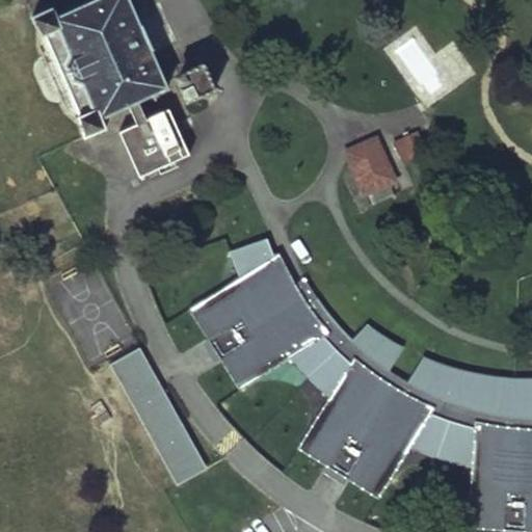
[(53,6),(31,17),(41,35),(57,28),(70,55),(64,63),(72,80),(81,82),(92,108),(76,114),(83,135),(105,126),(101,114),(127,104),(134,121),(117,128),(136,175),(185,154),(166,109),(144,117),(138,100),(167,87),(129,0),(90,0),(57,15),(53,6)]
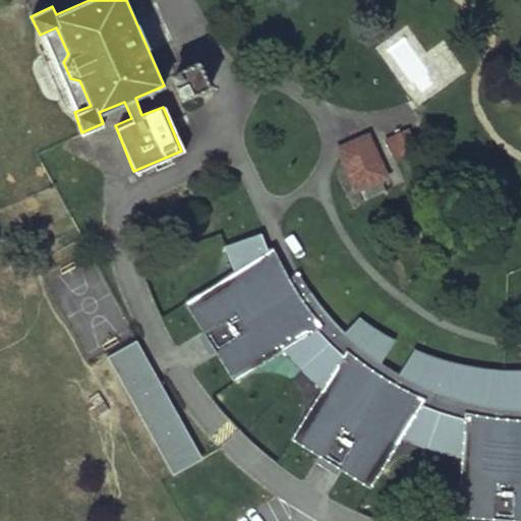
[(176,70),(173,77),(181,98),(210,87),(199,61),(176,70)]
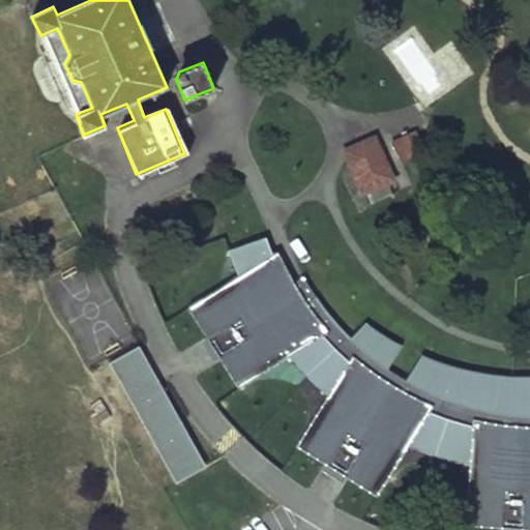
[(415,130),(410,133),(419,153),(424,151),(415,130)]
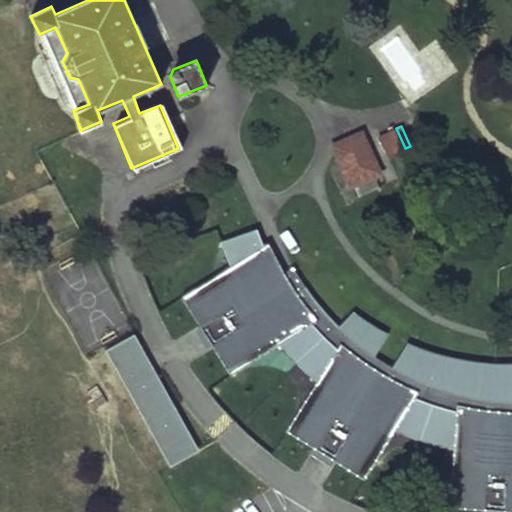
[(390,156),(405,148),(396,128),(381,136),(390,156)]
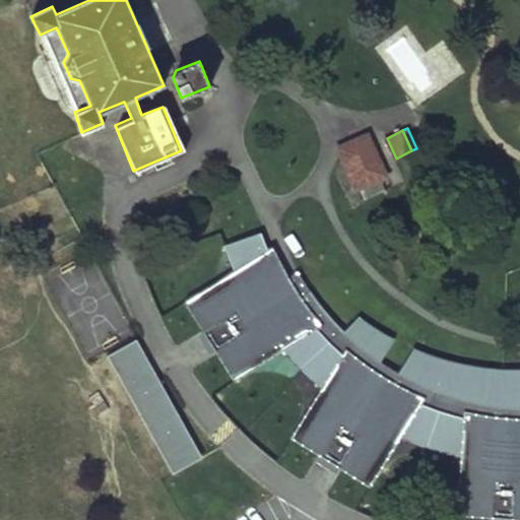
[(368,137),(338,149),(353,188),(358,186),(384,176),(368,137)]
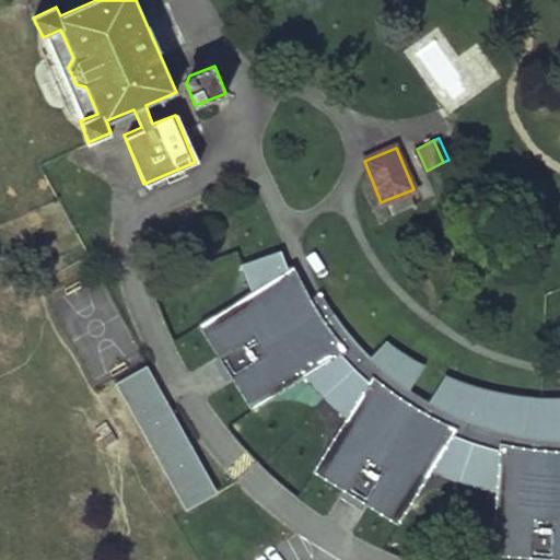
[(419,203),(413,189),(385,200),(392,214),(419,203)]
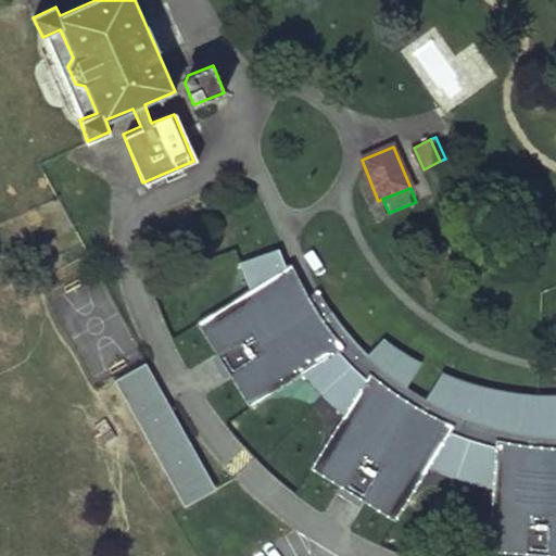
[(286,266),(279,249),(240,263),(250,289),(257,300),(204,335),(243,397),(297,364),(304,374),(311,382),(323,395),(338,409),(344,414),(354,422),(321,475),(386,515),(417,462),(429,467),(443,474),(459,479),(479,484),(492,488),(504,491),(500,552),(555,555),(555,394),(546,395),(520,393),(493,389),(467,381),(442,373),(427,397),(407,387),(422,363),(404,352),(383,338),(368,354),(355,340),(343,326),(330,310),(318,291),(308,297),(298,275),(291,278),(286,266)]
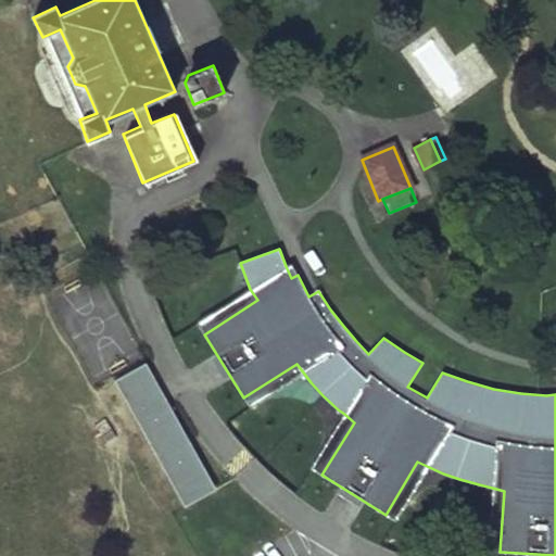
[(291,278),(298,275),(291,263),(286,266),(291,278)]
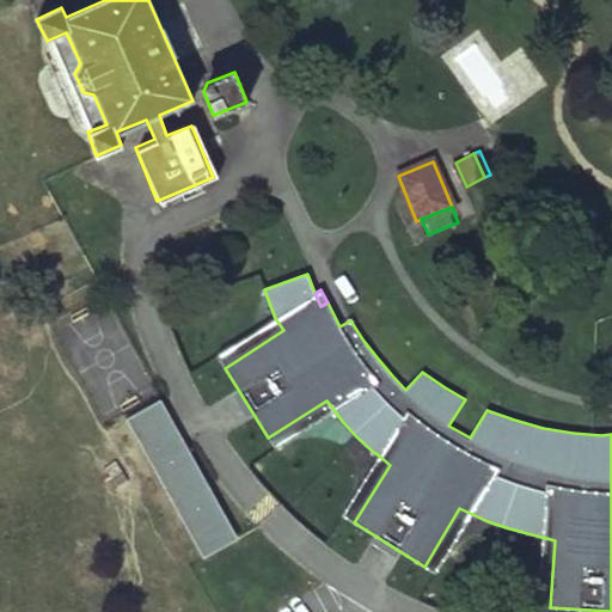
[(283,330),(275,318),(216,355),(225,368),(283,330)]
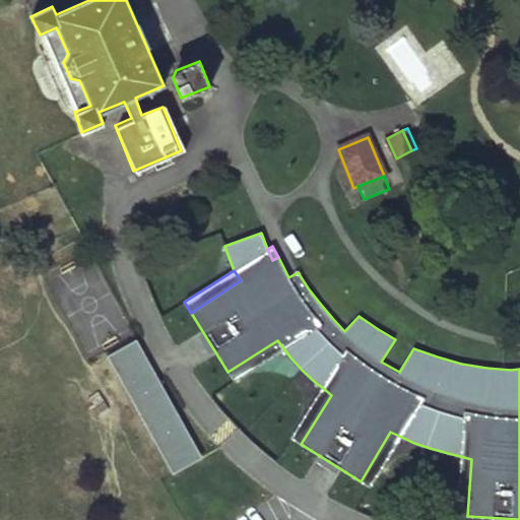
[(107,355),(112,365),(124,358),(141,388),(153,382),(197,460),(202,457),(137,339),(107,355)]
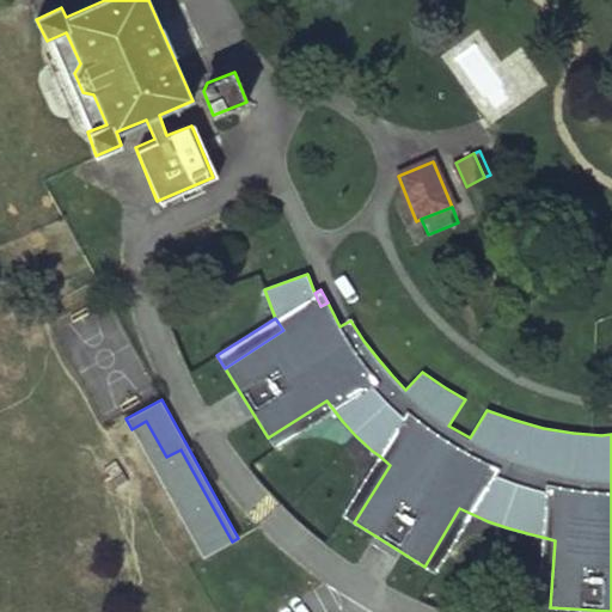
[(326,401),(268,438),(275,448),(335,411),(326,401)]
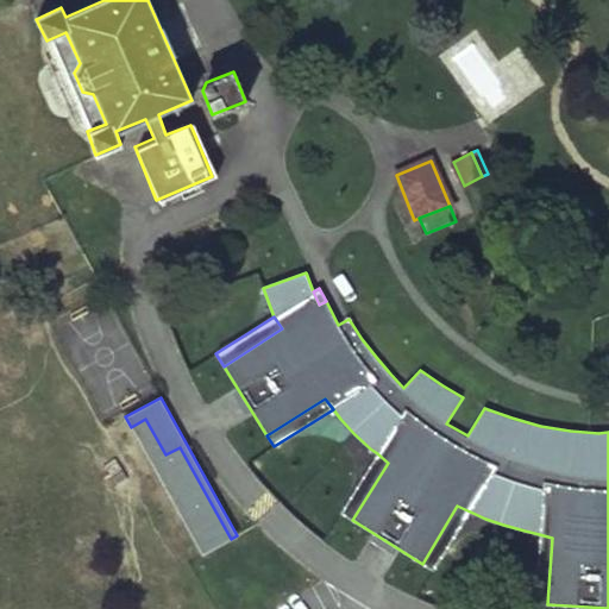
[(145,419),(131,427),(202,554),(231,539),(180,447),(165,454),(145,419)]
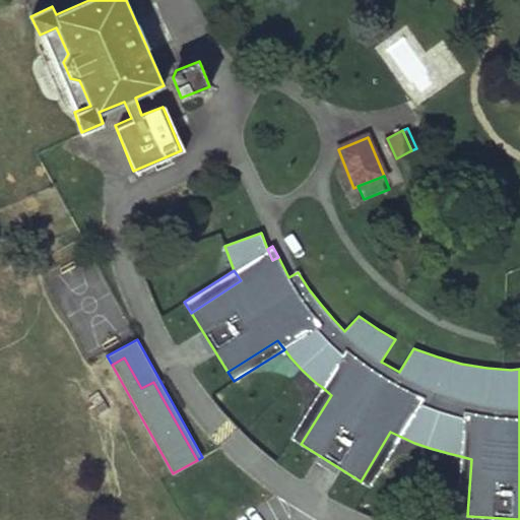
[(301,444),(331,395),(322,387),(290,438),(301,444)]
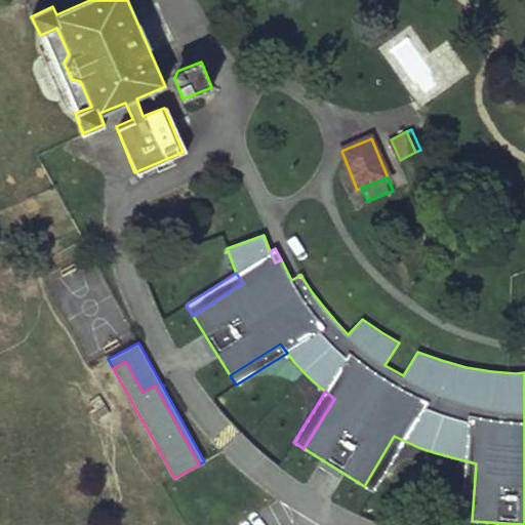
[(394,436),(364,486),(373,492),(405,441),(394,436)]
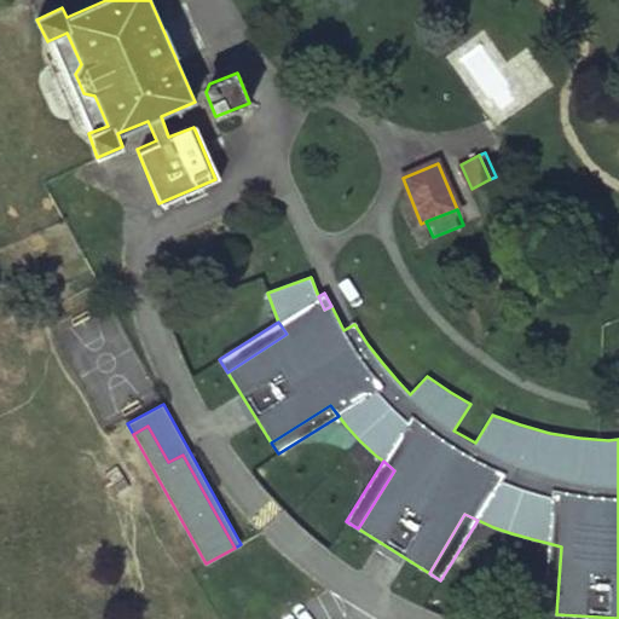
[(561,547),(548,543),(543,614),(556,614),(561,547)]
